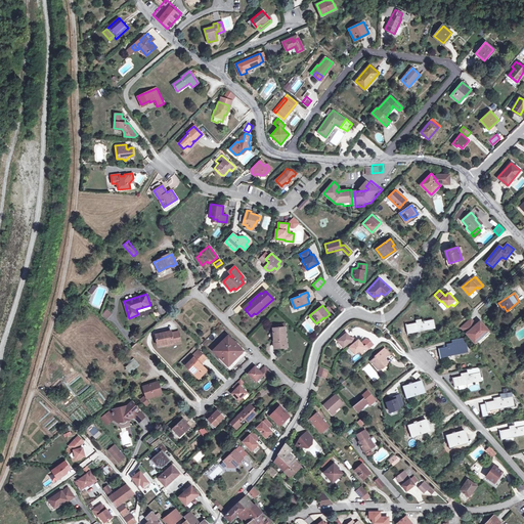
[(102,314),(106,318),(112,313),(107,309),(102,314)]
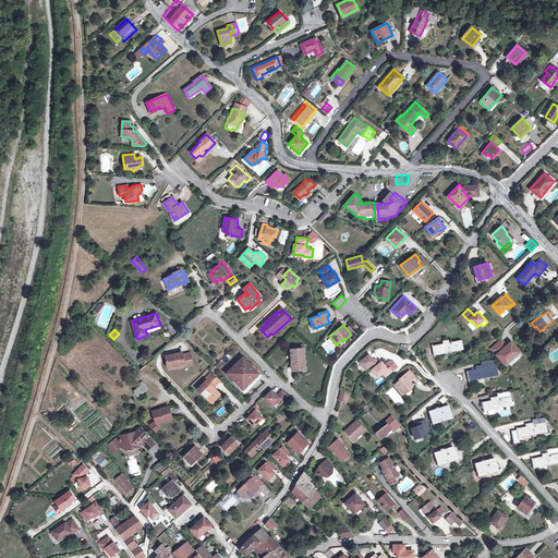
[(522,354),(511,342),(506,347),(500,340),(492,349),(506,364),(514,356),(517,360),(522,354)]
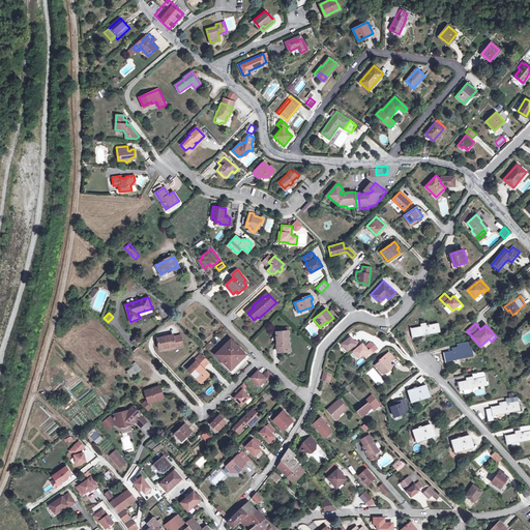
[(427,326),(427,324),(421,324),(422,327),(410,329),(412,337),(440,331),(438,324),(427,326)]
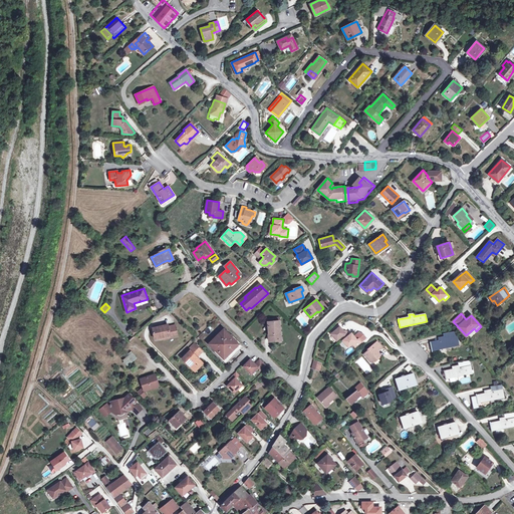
[(279,331),(278,321),(268,321),(269,341),(278,340),(277,331),(279,331)]
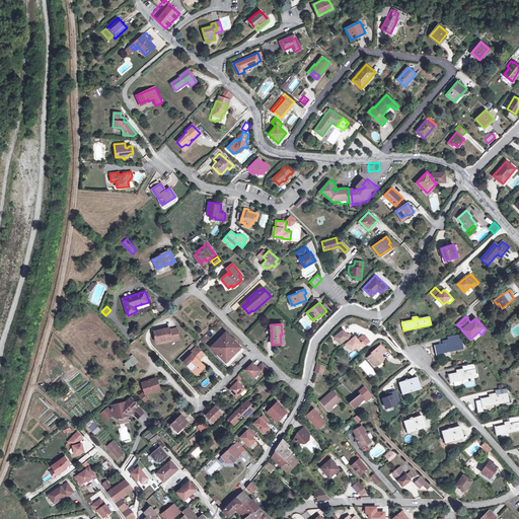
[(169,327),(164,328),(159,329),(154,331),(156,342),(161,341),(171,339),(171,341),(178,339),(176,328),(169,329),(169,327)]
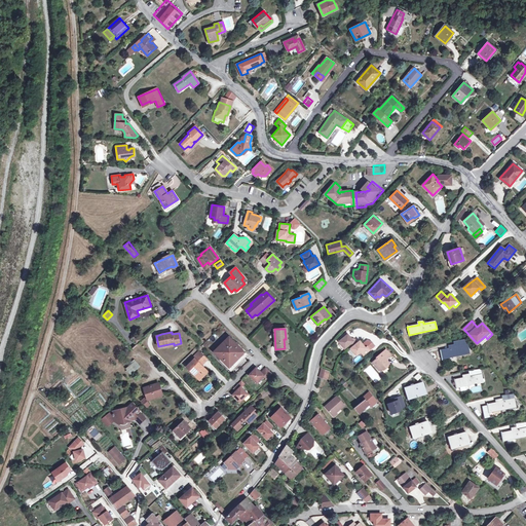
[(344,348),(348,345),(349,344),(351,347),(358,342),(354,339),(353,340),(347,334),(339,341),(344,348)]
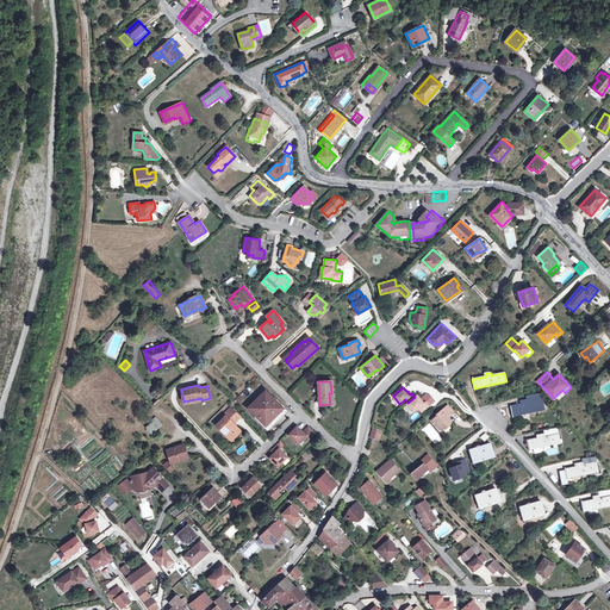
[(248,408),(256,416),(266,425),(282,409),(273,399),(265,391),(248,408)]
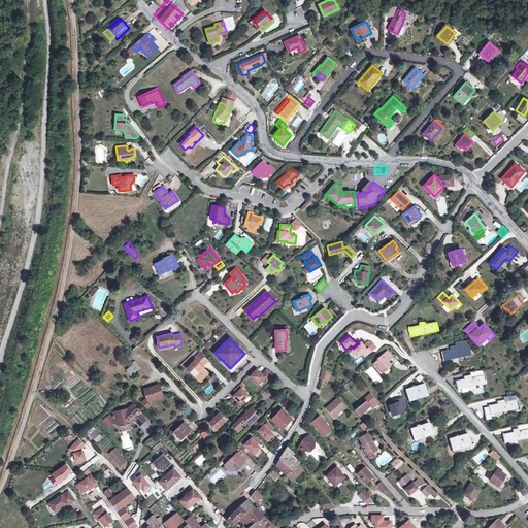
[(353,349),(352,350),(358,356),(362,353),(364,356),(370,351),(368,348),(366,349),(364,345),(361,342),(359,343),(353,349)]
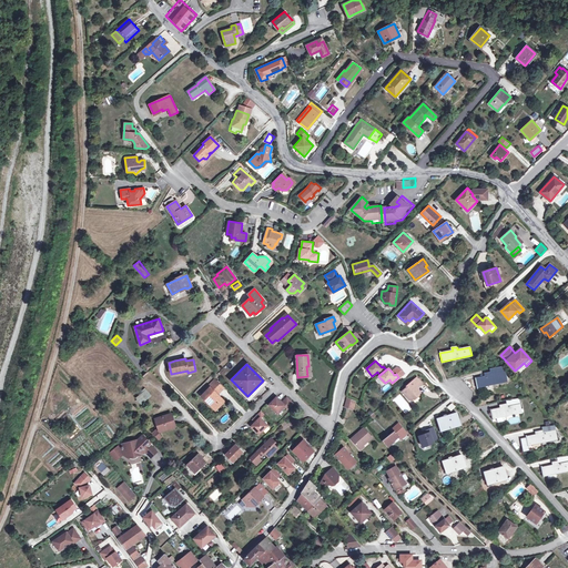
[(247,396),(239,387),(237,388),(250,401),(267,383),(255,371),(254,372),(263,381),(247,396)]
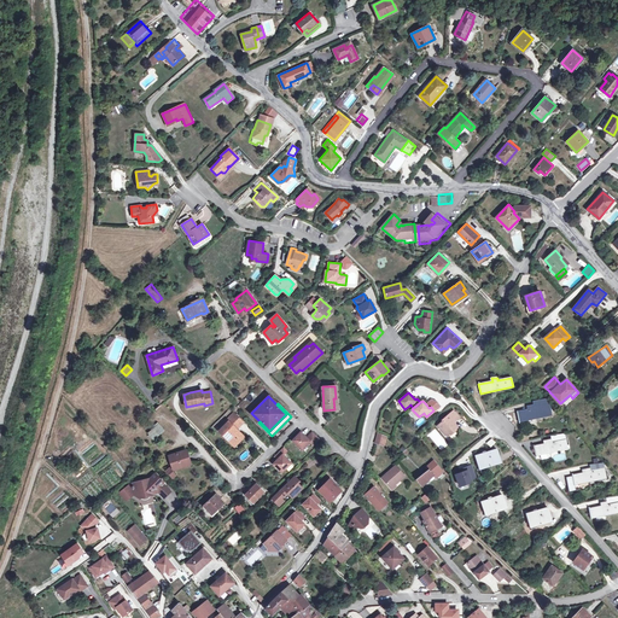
[(536,409),(535,407),(530,407),(531,409),(517,413),(519,421),(552,415),(549,406),(536,409)]
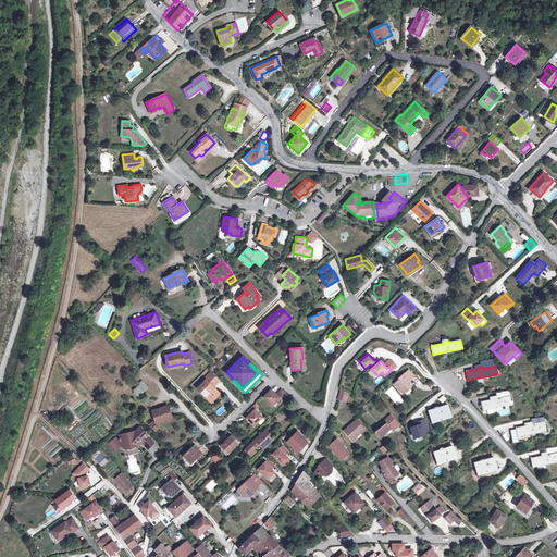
[(399,380),(394,383),(400,391),(404,392),(412,385),(408,380),(413,375),(409,370),(398,379),(399,380)]
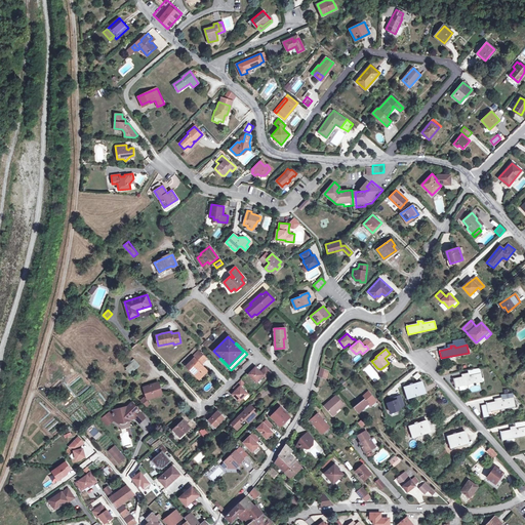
[(191,362),(189,360),(186,364),(187,365),(187,366),(197,376),(205,368),(200,364),(199,362),(204,356),(200,352),(194,358),(191,362)]
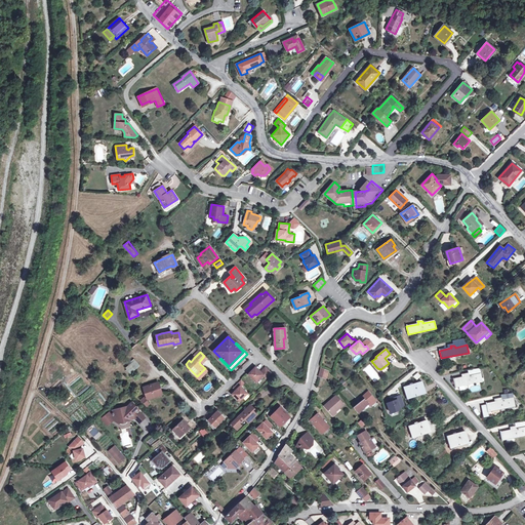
[(133,359),(130,362),(132,363),(126,368),(130,372),(138,365),(133,359)]
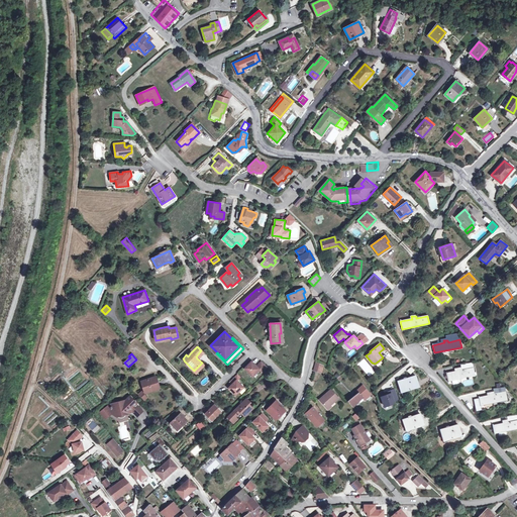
[(244,369),(252,376),(259,369),(262,372),(266,367),(261,362),(256,367),(251,362),(244,369)]
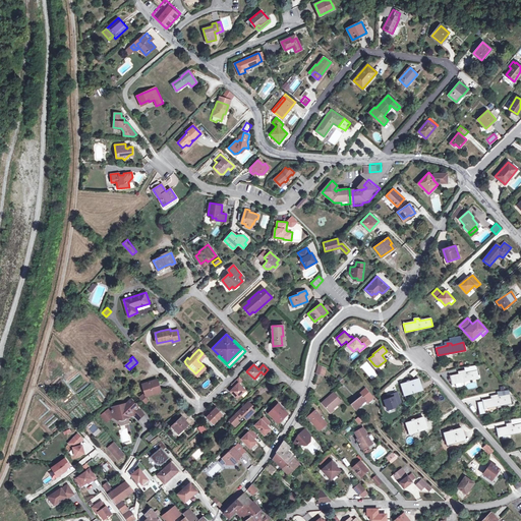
[(206,367),(204,365),(195,373),(197,375),(206,367)]
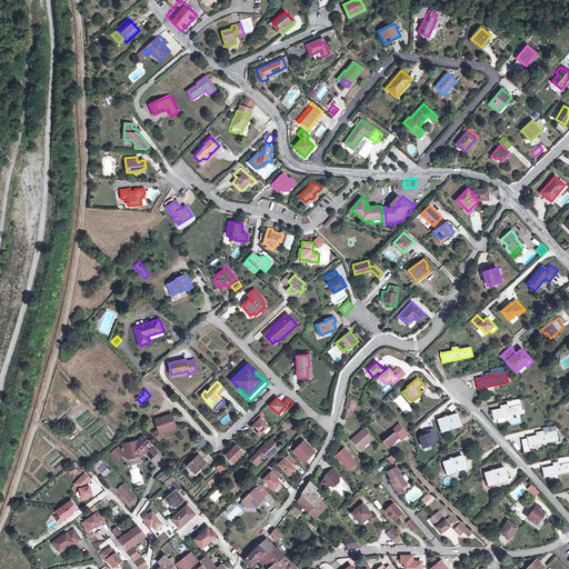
[(508,407),(508,406),(503,406),(503,408),(491,410),(493,419),(522,413),(521,405),(508,407)]
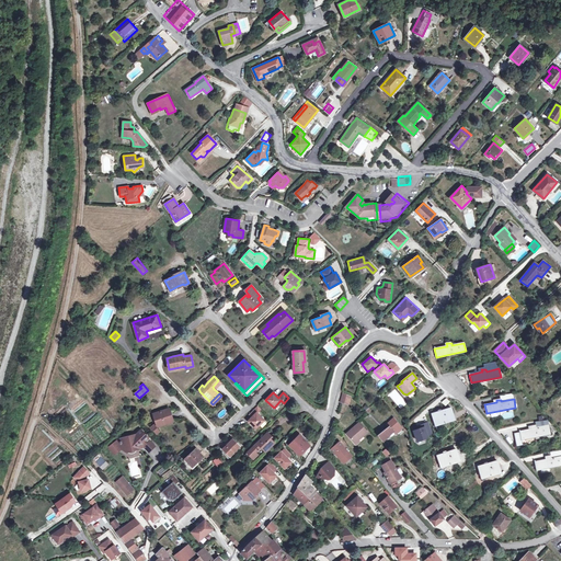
[(261,409),(258,405),(249,413),(252,416),(248,421),(255,428),(264,420),(256,413),(261,409)]
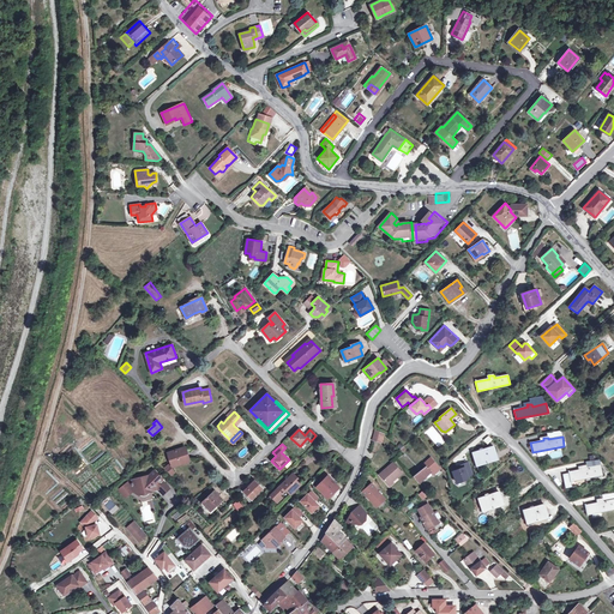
[(474,452),(476,463),(482,462),(482,464),(498,459),(493,446),(474,452)]
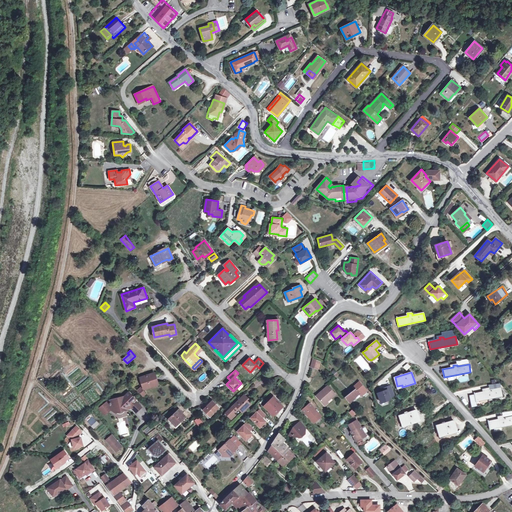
[(140,378),(143,387),(151,384),(152,386),(158,384),(154,373),(140,378)]
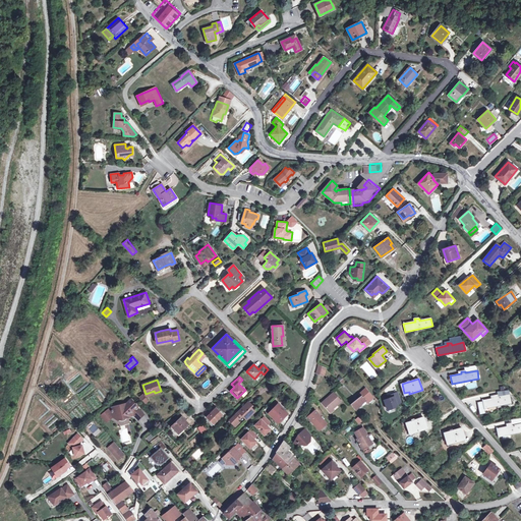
[(208,380),(201,385),(205,388),(211,383),(208,380)]
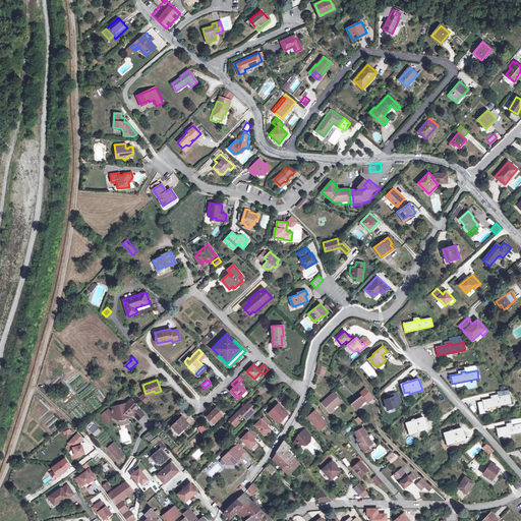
[(365,389),(360,394),(361,395),(350,404),(355,410),(362,404),(366,400),(367,402),(368,402),(373,397),(365,389)]
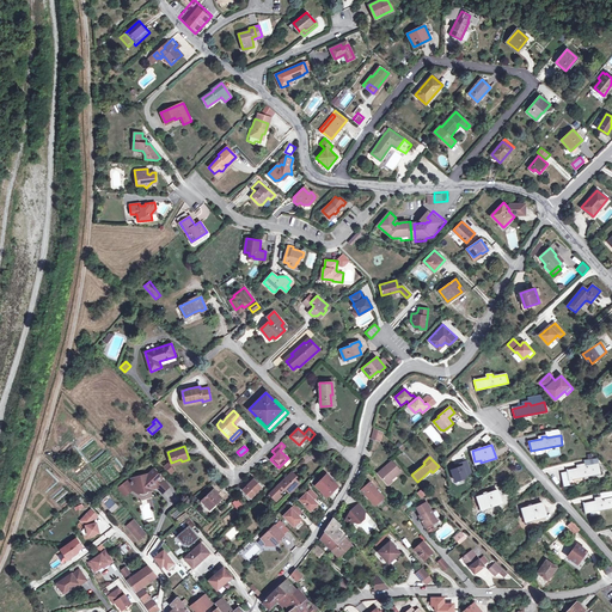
[(585,465),(585,467),(598,464),(597,457),(585,459),(585,465)]
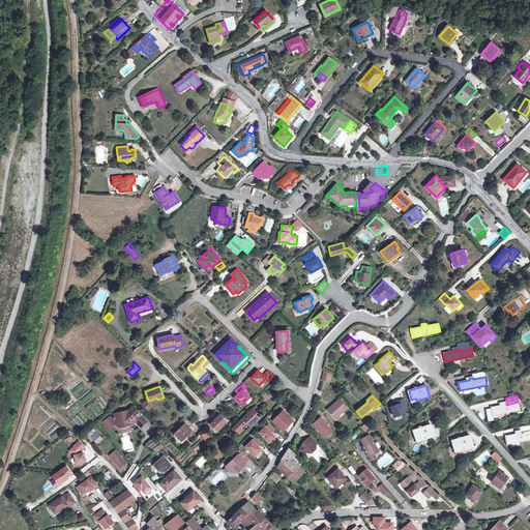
[(347,408),(340,400),(333,405),(333,406),(328,411),(335,418),(347,408)]
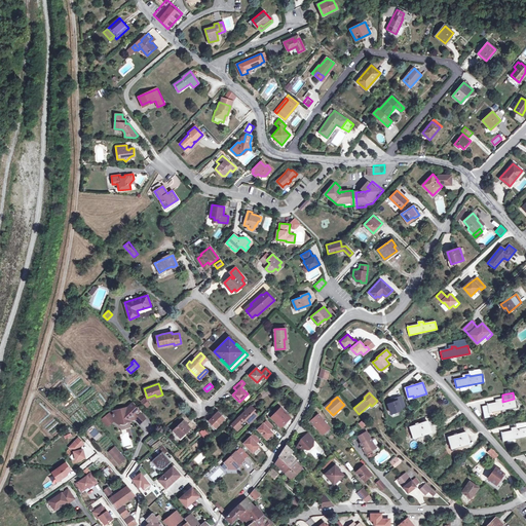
[(396,402),(388,404),(391,414),(401,411),(401,408),(405,407),(402,397),(395,399),(396,402)]
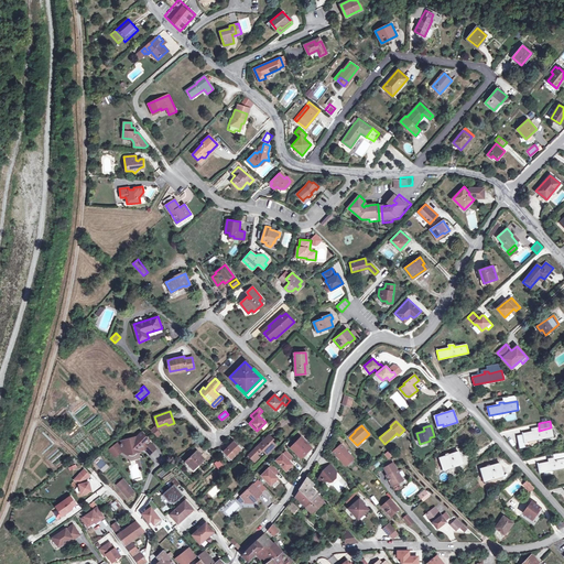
[(539,431),(539,429),(534,429),(534,431),(522,434),(523,436),(518,437),(520,449),(525,448),(524,442),(554,436),(552,427),(551,427),(539,431)]
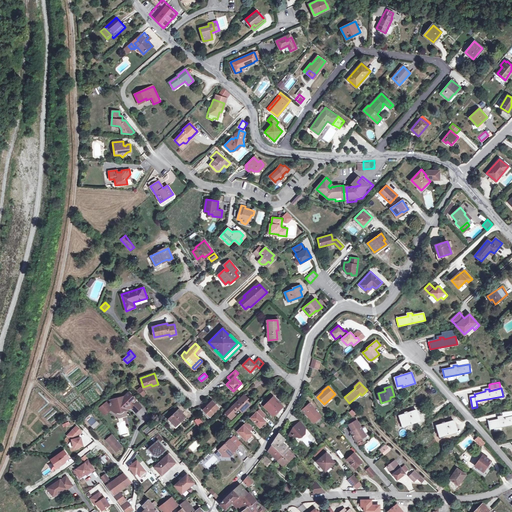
[(111,409),(112,410),(116,412),(127,410),(127,408),(129,406),(131,408),(135,412),(141,407),(135,400),(136,399),(129,393),(125,397),(109,401),(111,409)]
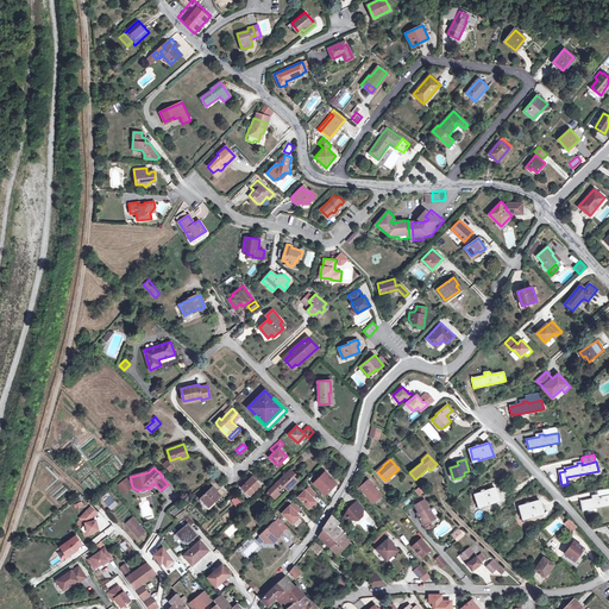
[(297,481),(293,476),(295,473),(290,469),(268,491),(275,497),(280,494),(277,491),(283,485),(288,490),(297,481)]
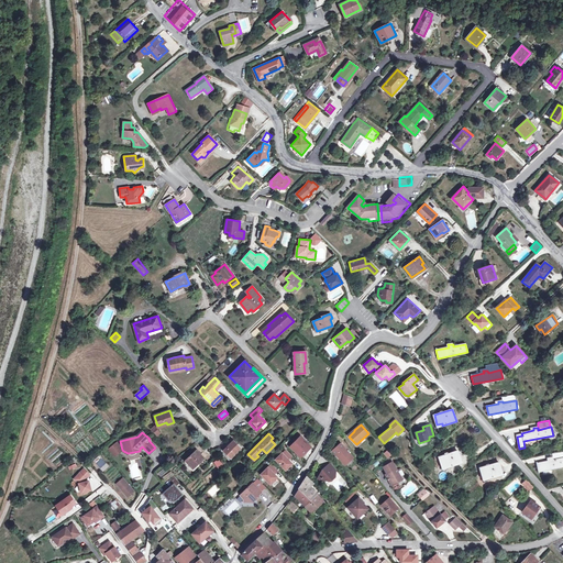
[(290,446),(300,456),(310,446),(300,437),(290,446)]
